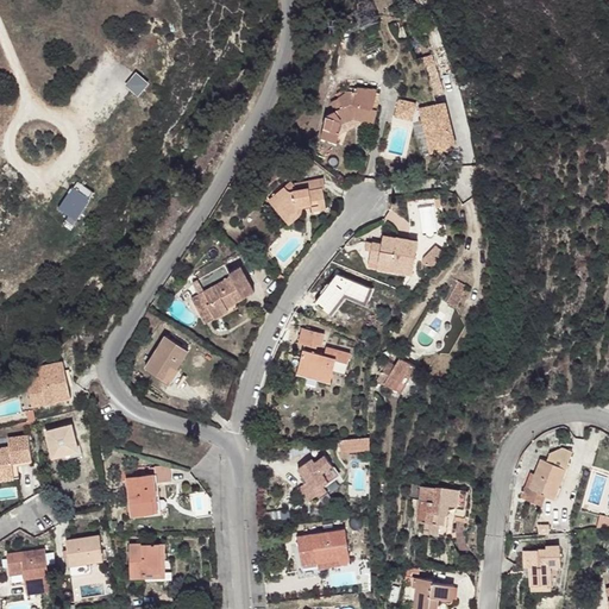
[(422,57),(434,95),(444,92),(432,55),(422,57)]
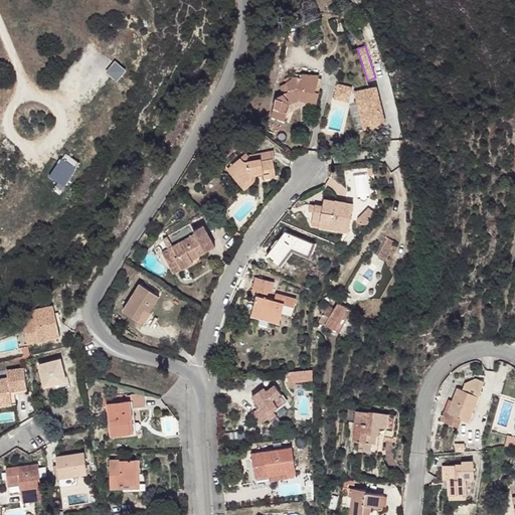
[(276,98),(272,117),(284,122),(287,114),(290,104),(299,101),(309,103),(317,105),(320,93),(319,93),(315,92),(318,78),(319,75),(295,73),(295,76),(293,77),(292,75),(285,79),(286,82),(290,91),(283,94),(276,98)]
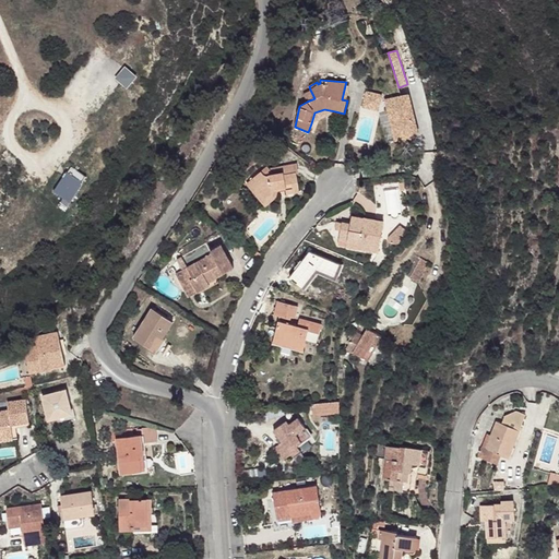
[(314,98),(310,90),(304,94),(307,102),(314,98)]
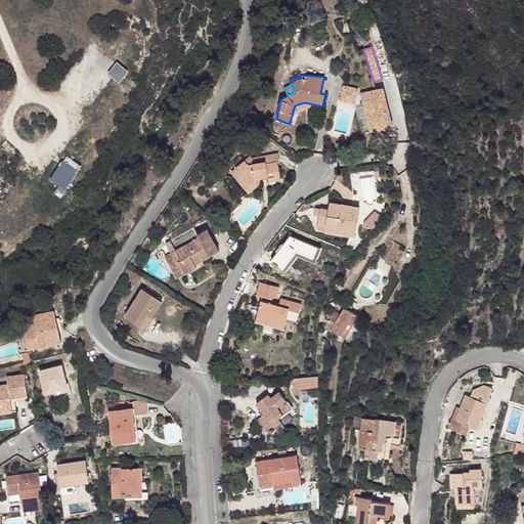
[(344,86),(340,99),(355,103),(358,89),(344,86)]
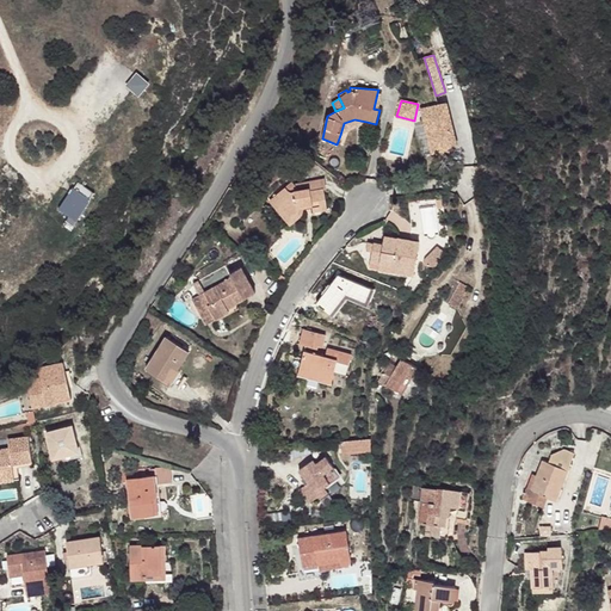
[(421,109),(432,153),(457,147),(446,103),(421,109)]
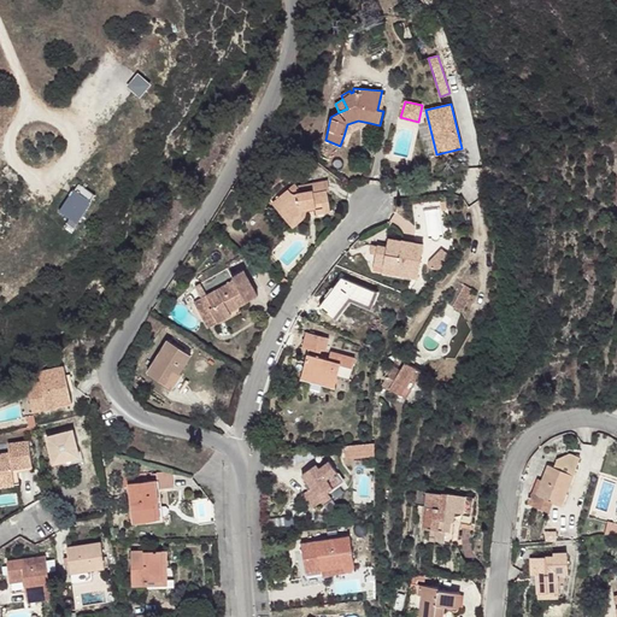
[(344,136),(370,123),(358,121),(347,124),(344,136)]
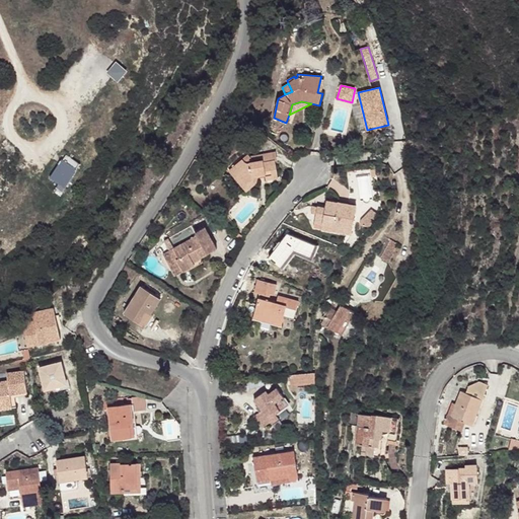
[(278,160),(276,151),(249,156),(253,162),(264,160),(264,162),(275,160),(276,161),(278,160)]
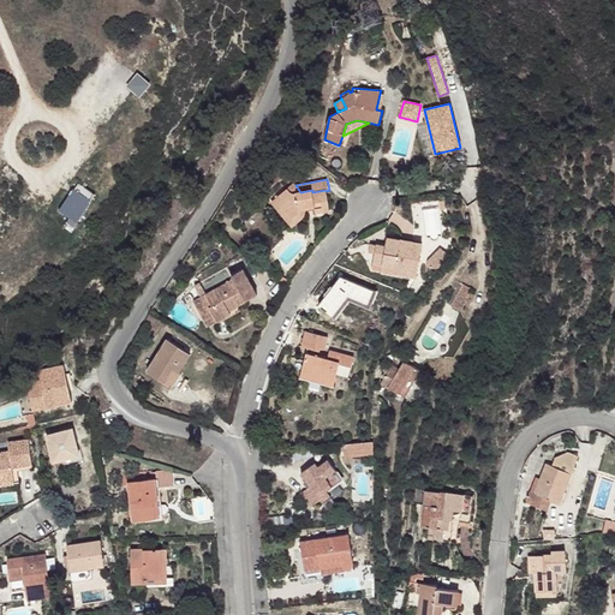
[(77,222),(95,192),(77,181),(58,210),(77,222)]
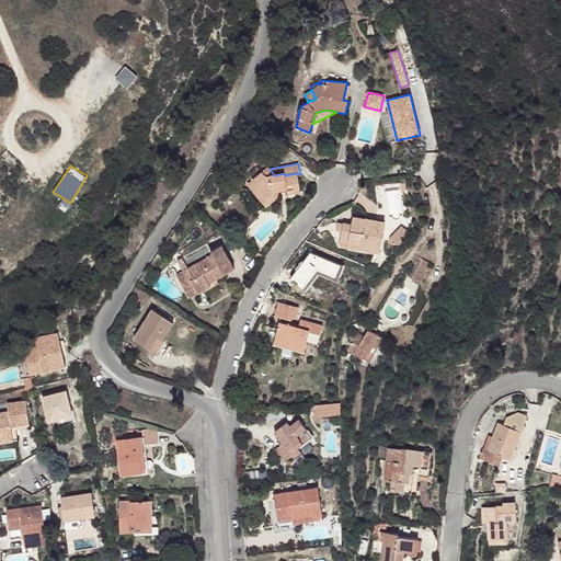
[(251,182),(266,199),(272,194),(273,191),(286,189),(287,192),(287,194),(300,192),(298,174),(297,173),(285,175),(285,173),(274,175),(270,169),(267,167),(251,182)]
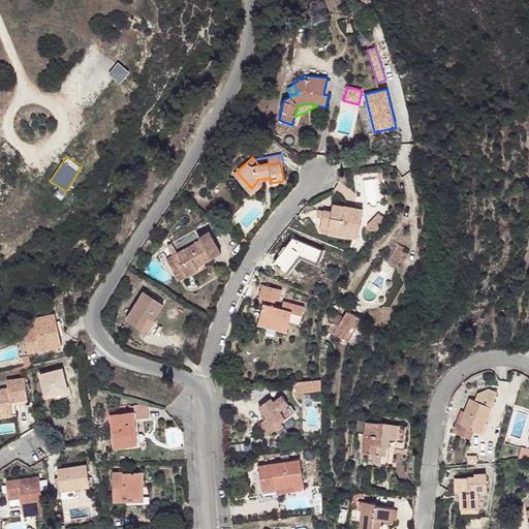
[(251,188),(237,172),(234,174),(251,195),(260,187),(261,184),(261,182),(271,181),(270,178),(257,180),(256,183),(251,188)]
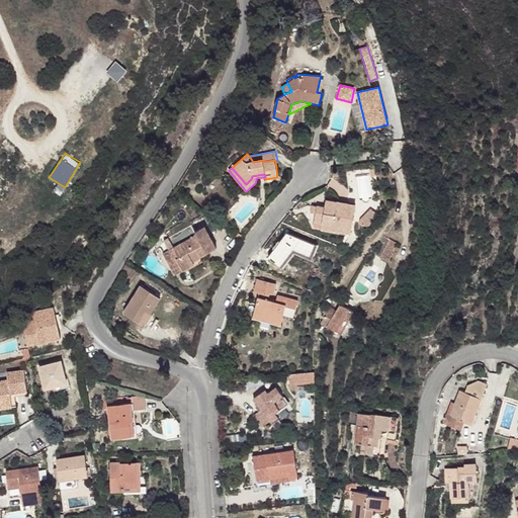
[(318,206),(314,227),(332,230),(333,225),(352,228),(355,205),(327,200),(325,207),(318,206)]
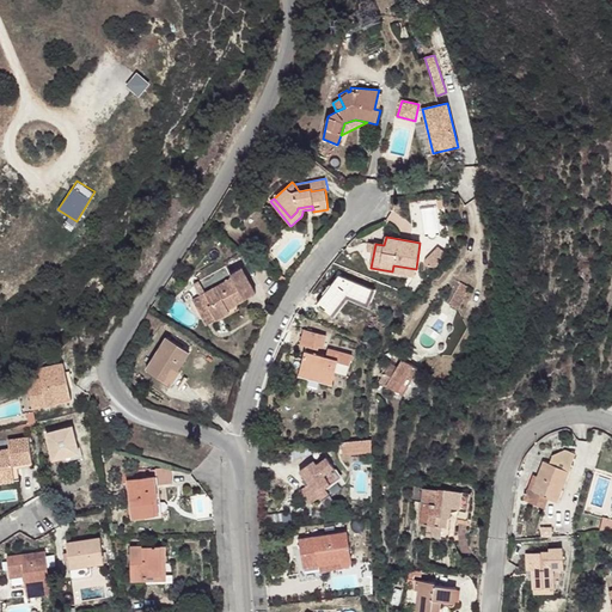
[(435,268),(445,250),(434,245),(424,262),(435,268)]
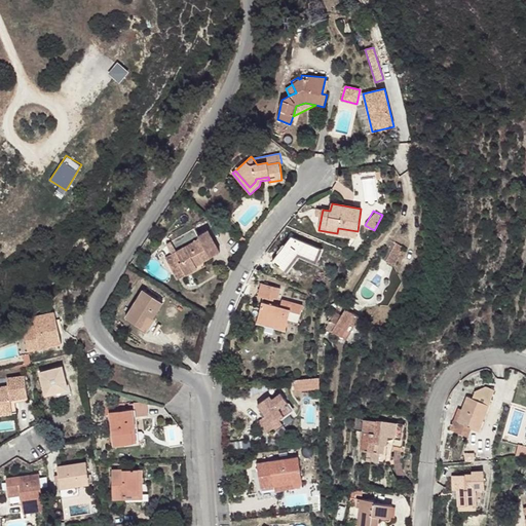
[(357,237),(358,231),(338,228),(337,233),(357,237)]
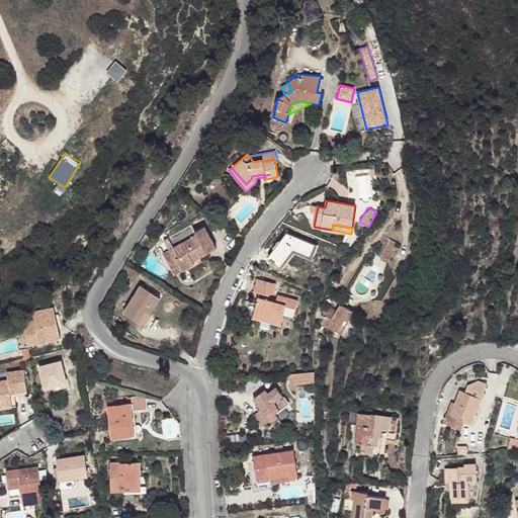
[(176,258),(182,270),(194,264),(193,262),(188,253),(194,249),(199,258),(217,248),(204,227),(194,232),(191,226),(169,238),(174,247),(170,249),(168,251),(173,260),(176,258)]
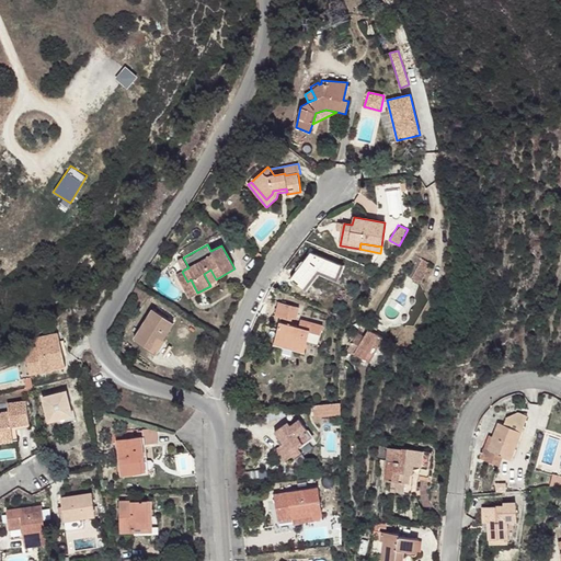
[(415,255),(407,268),(414,273),(411,278),(420,284),(428,268),(426,267),(428,262),(415,255)]
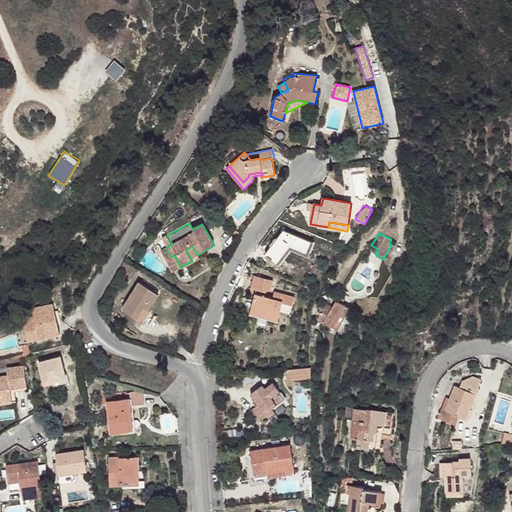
[(172,244),(167,235),(163,237),(168,246),(172,244)]
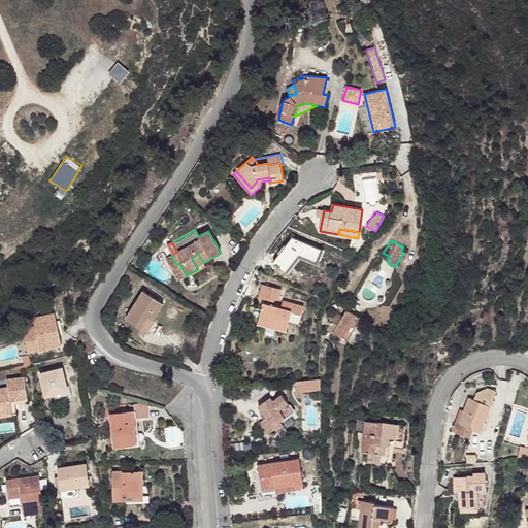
[(387,262),(390,257),(383,253),(380,258),(387,262)]
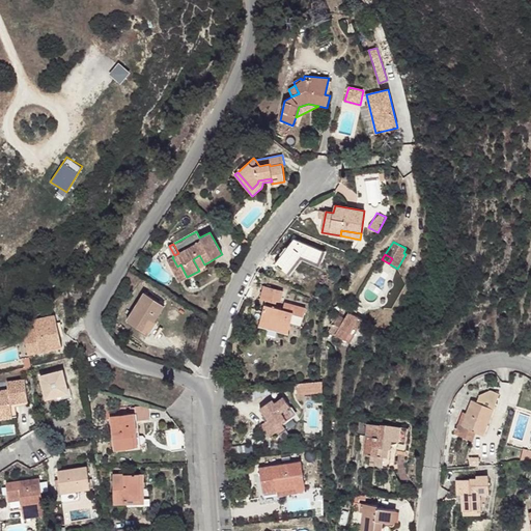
[(198,269),(204,264),(199,255),(193,259),(198,269)]
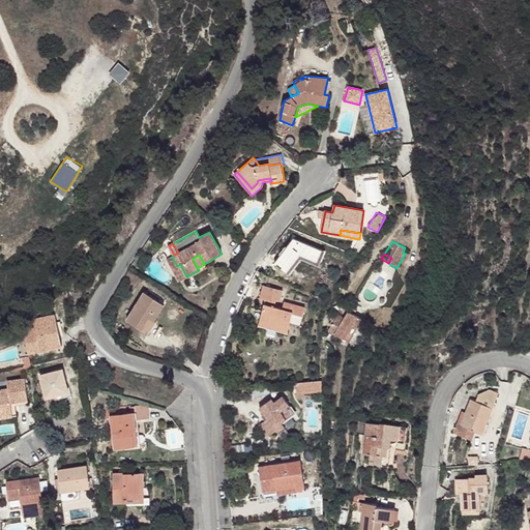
[(186,276),(180,264),(177,266),(172,257),(168,259),(180,281),(186,276)]
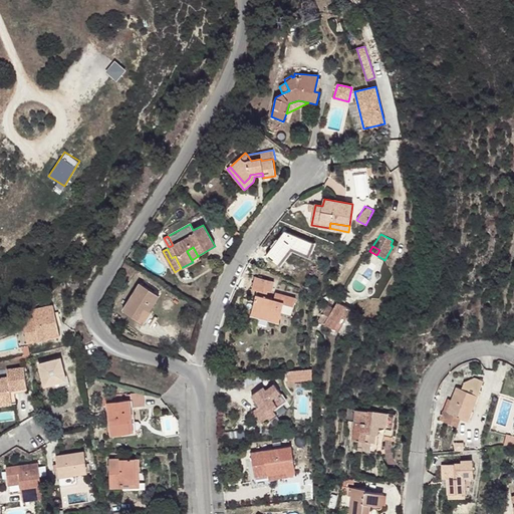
[(255,277),(251,289),(267,294),(268,291),(272,292),(274,281),(255,277)]
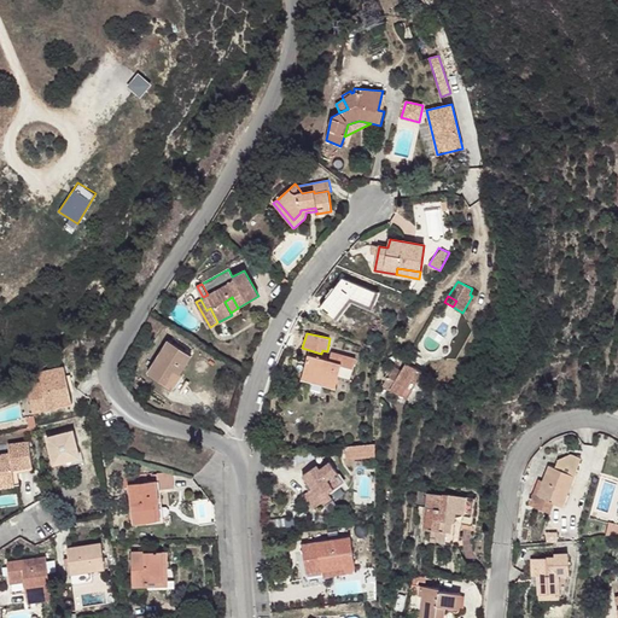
[(147,374),(164,385),(174,371),(180,374),(191,355),(168,340),(147,374)]
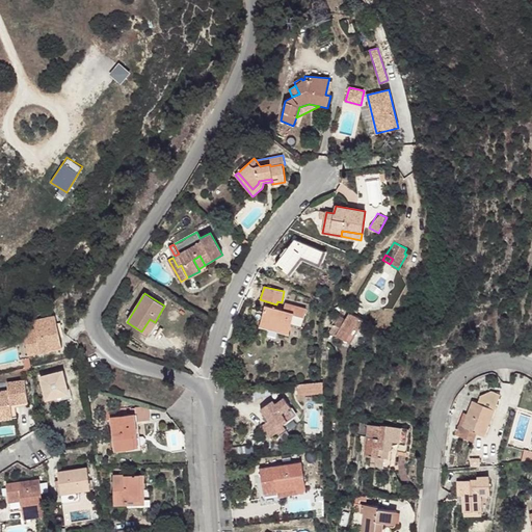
[(265,306),(259,327),(289,336),(291,325),(301,327),(307,309),(285,302),(283,310),(265,306)]
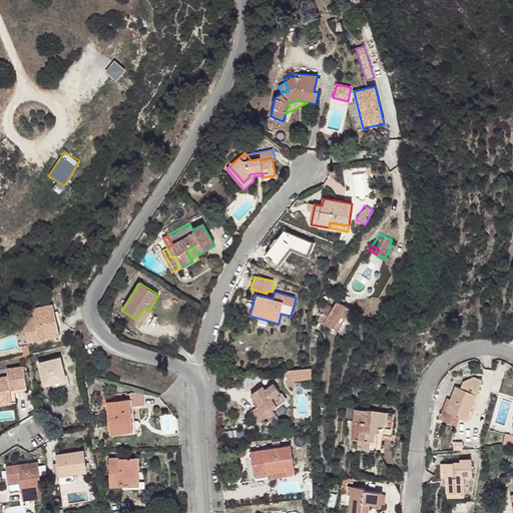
[(318,320),(338,331),(351,310),(343,305),(346,300),(342,298),(342,299),(339,298),(333,308),(327,305),(318,320)]
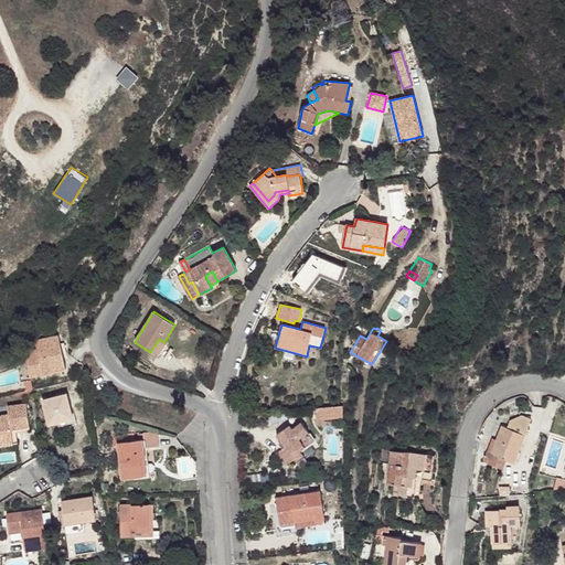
[(24,353),(28,371),(40,368),(42,374),(53,372),(51,361),(64,358),(59,337),(35,342),(36,350),(24,353)]
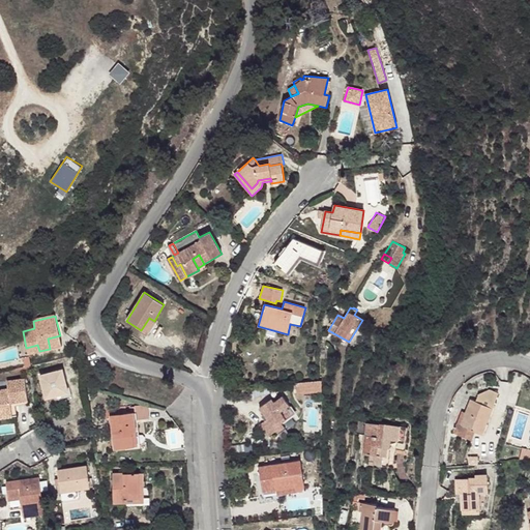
[(149,318),(141,330),(147,333),(155,321),(154,321),(149,318)]
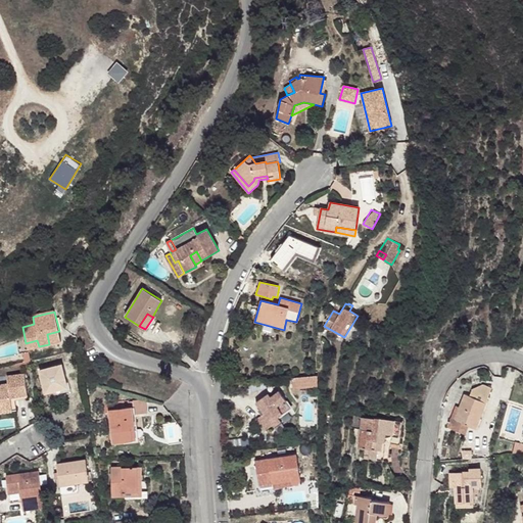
[(61,341),(59,331),(47,334),(49,344),(61,341)]
